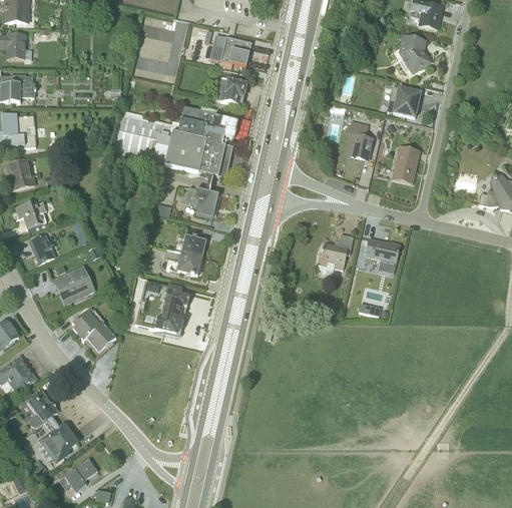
[(4,0),(4,3),(3,3),(3,9),(4,9),(4,22),(29,22),(29,0),(4,0)]
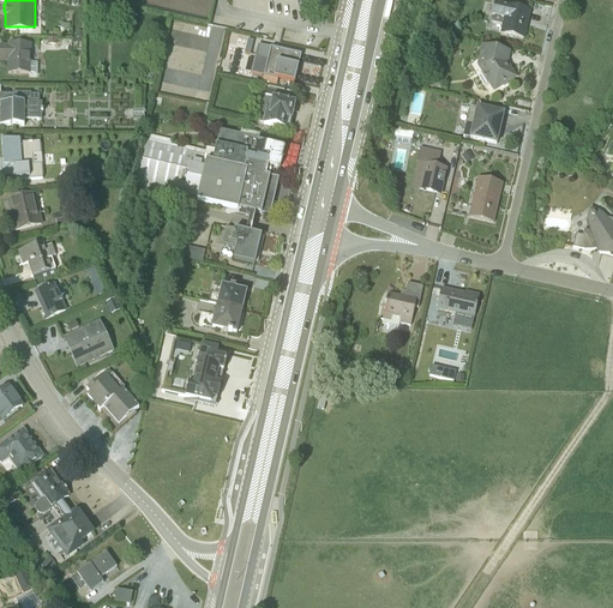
[(532,6),(502,0),(496,0),(492,11),(494,12),(494,18),(503,19),(500,29),(524,34),(532,6)]
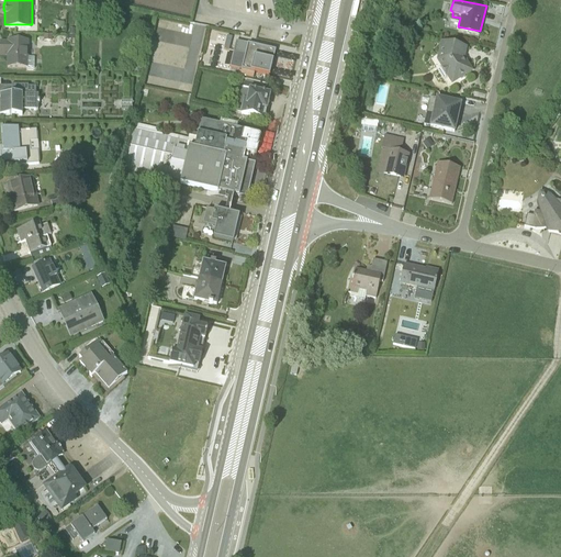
[(233,33),(227,32),(224,45),(229,46),(233,33)]
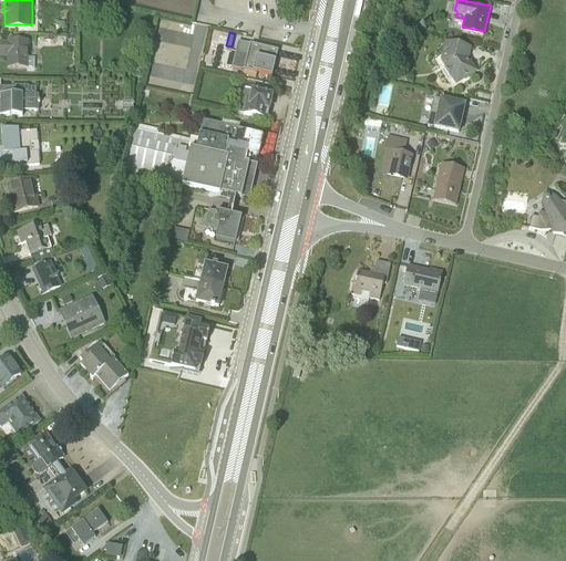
[(8,35),(0,35),(0,52),(7,52),(7,63),(28,64),(28,65),(33,65),(35,64),(35,53),(29,53),(30,35),(8,35)]
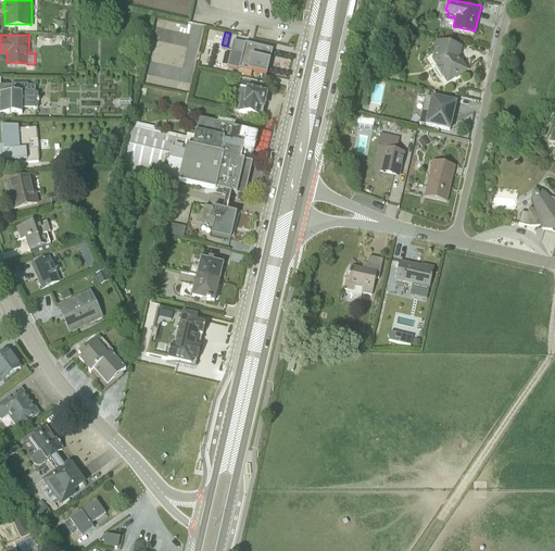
[(269,63),(273,46),(232,36),(228,61),(265,70),(267,62),(269,63)]
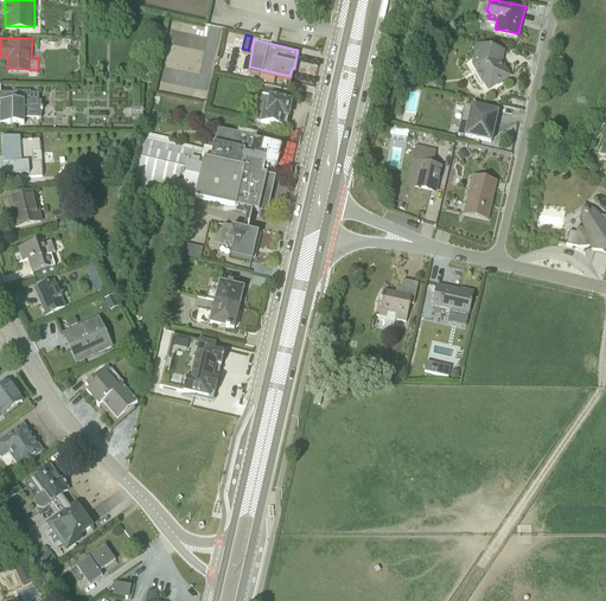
[(505,46),(477,40),(472,61),(477,68),(473,71),(479,81),(483,80),(488,87),(511,72),(503,58),(505,46)]
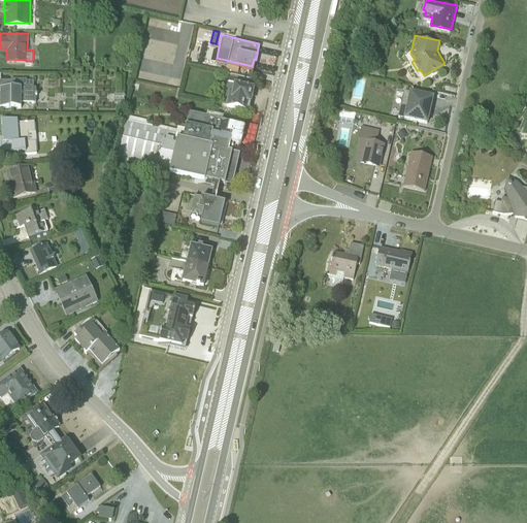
[(251,77),(230,72),(228,78),(225,77),(220,100),(226,102),(226,103),(250,108),(255,85),(250,84),(251,77)]
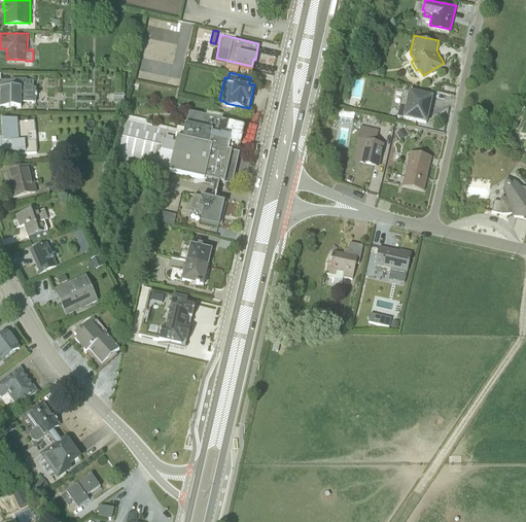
[(0,103),(21,104),(22,98),(36,98),(36,83),(34,83),(34,77),(27,76),(27,75),(11,74),(11,76),(0,76),(0,103)]
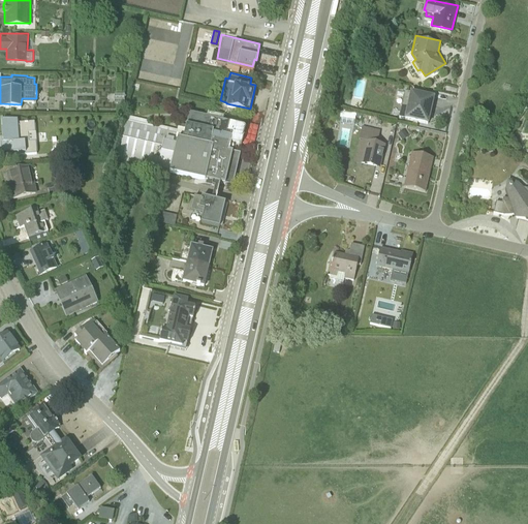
[(405,87),(400,114),(428,120),(432,102),(433,102),(435,94),(405,87)]
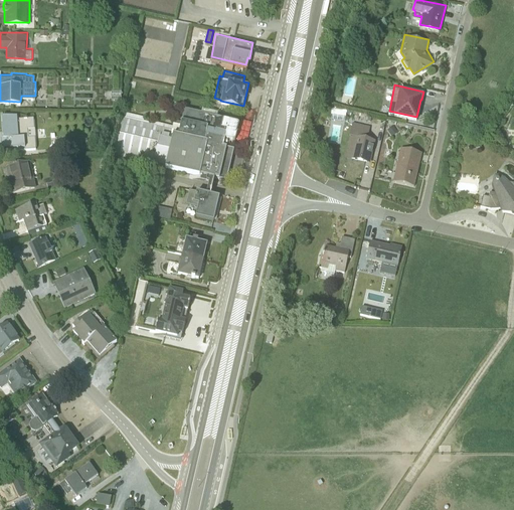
[(121,87),(112,86),(112,97),(121,97),(121,87)]
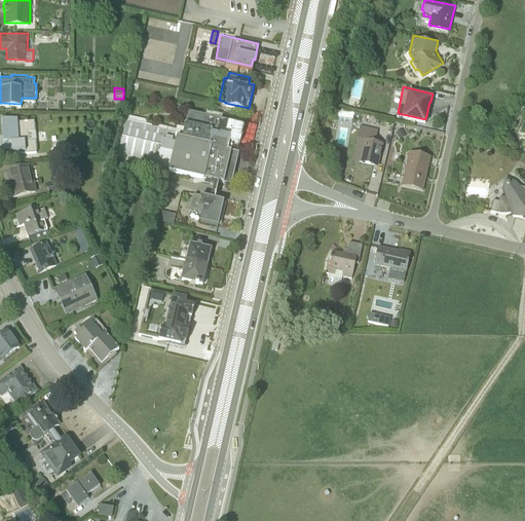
[(245,125),(244,124),(242,122),(222,118),(224,111),(208,107),(207,111),(188,107),(185,120),(181,119),(180,123),(178,122),(177,124),(146,119),(147,115),(124,110),(114,154),(118,155),(117,165),(126,168),(128,158),(203,177),(204,175),(231,181),(238,149),(228,147),(230,140),(238,142),(239,142),(240,141),(245,125)]
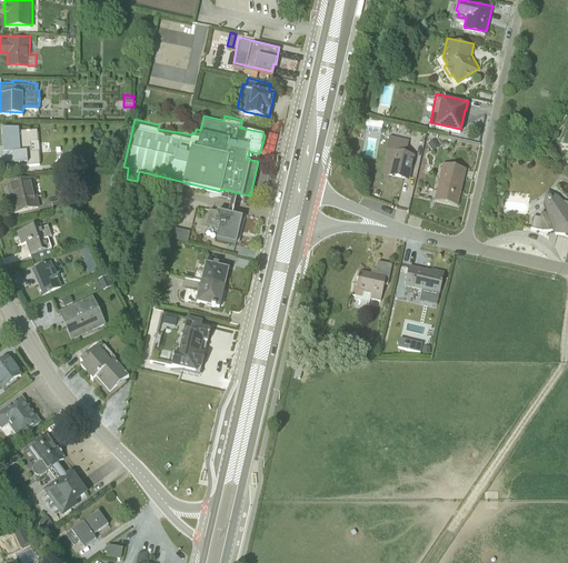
[(1,148),(2,163),(28,161),(28,158),(31,157),(31,149),(40,148),(38,129),(37,129),(37,127),(19,128),(19,126),(2,127),(3,147),(1,148)]
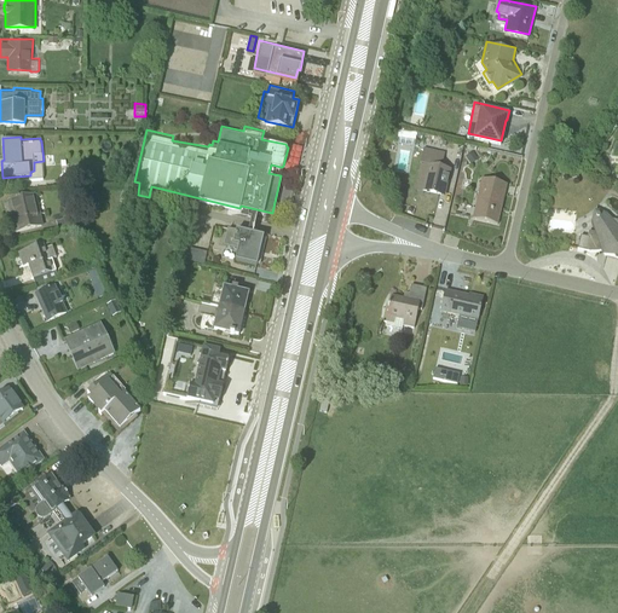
[(445,148),(425,143),(415,185),(445,192),(451,165),(443,163),(445,148)]
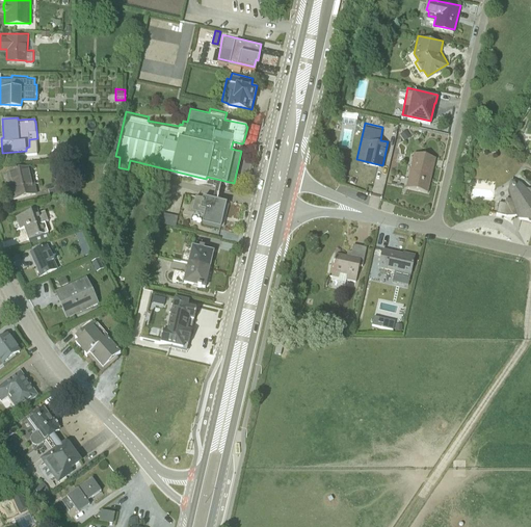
[(410,133),(406,127),(400,131),(404,137),(410,133)]
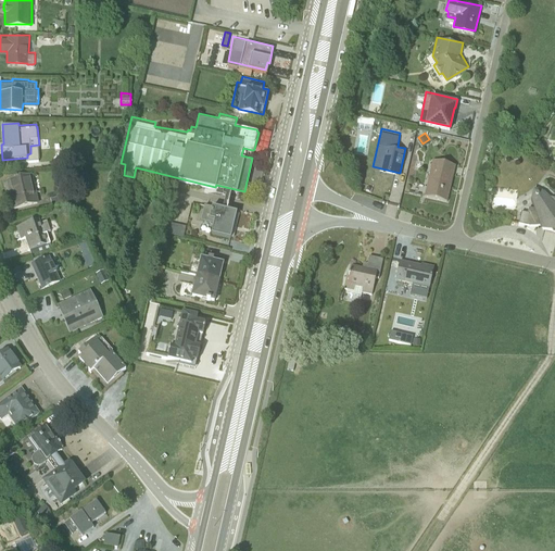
[(455,162),(432,157),(425,192),(448,198),(455,162)]
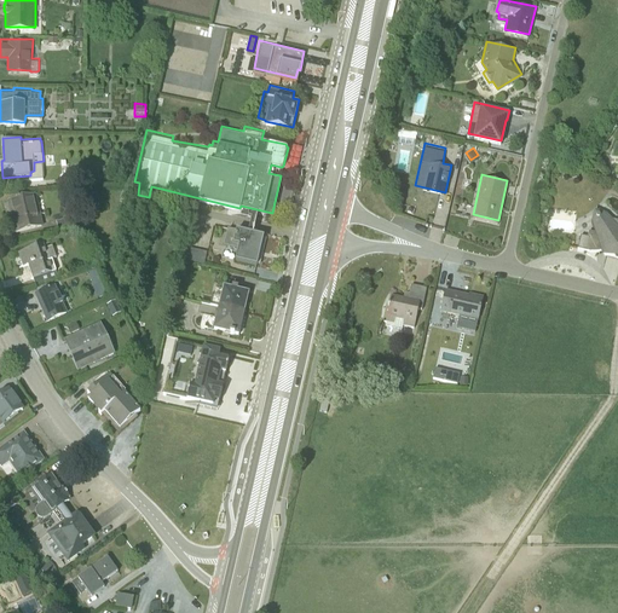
[(36,190),(7,196),(16,229),(44,223),(36,190)]
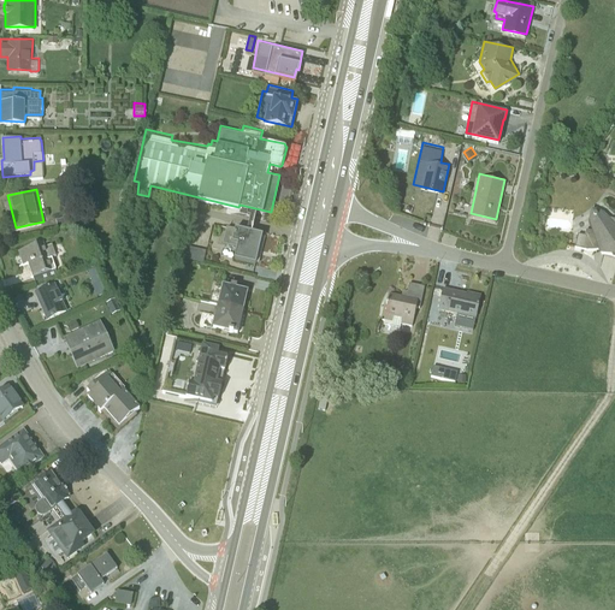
[(614,215),(609,214),(603,208),(591,205),(589,217),(592,227),(586,225),(585,231),(579,230),(575,243),(589,246),(603,246),(603,249),(614,252),(614,215)]
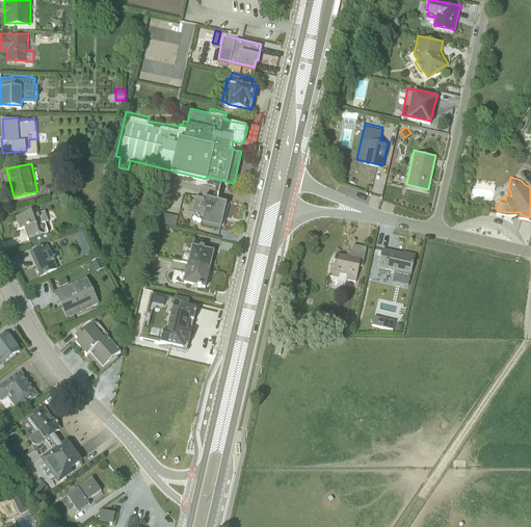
[(62,183),(49,186),(51,193),(64,190),(62,183)]
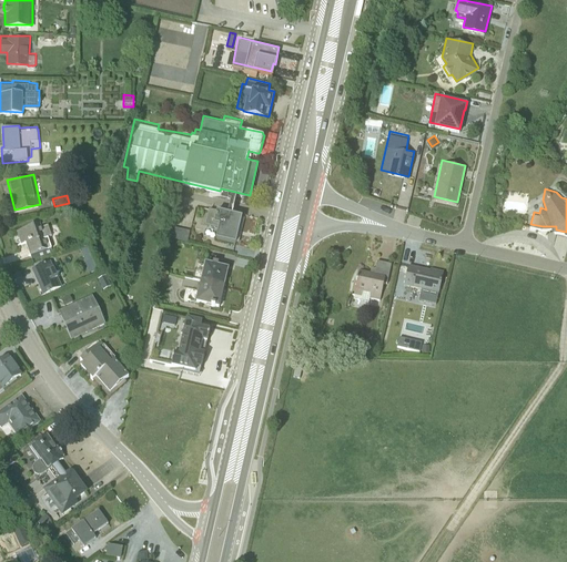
[(216,235),(235,239),(240,239),(246,215),(242,214),(209,206),(205,222),(219,225),(216,235)]
